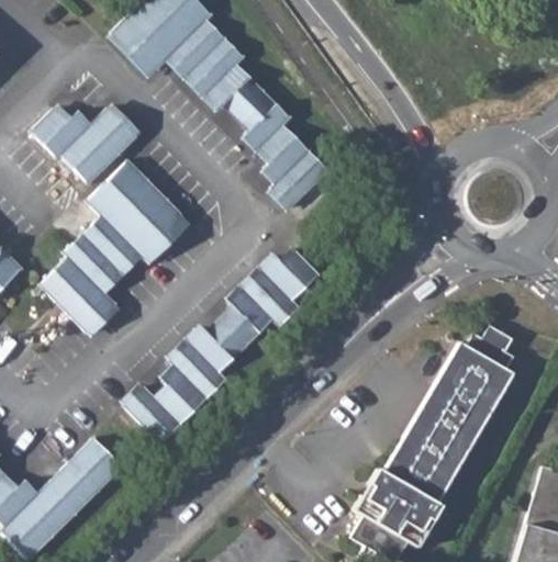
[(247,134),(272,159),(266,167),(279,180),(272,188),(292,206),(330,169),(285,124),(291,117),(237,64),(245,57),(208,20),(212,14),(197,0),(143,0),(111,32),(140,60),(145,55),(158,68),(170,57),(221,108),(227,100),(254,126),(247,134)]
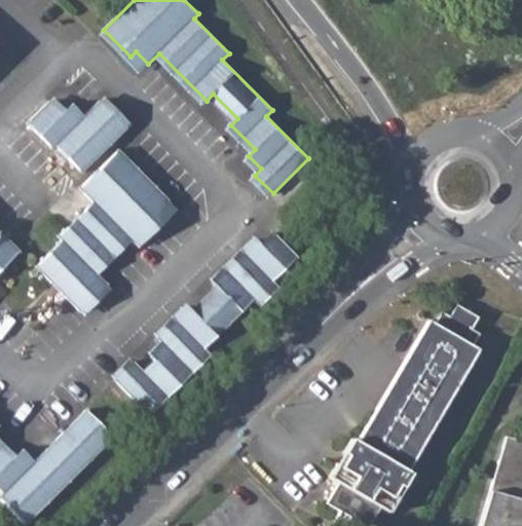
[(64,114),(51,102),(29,123),(54,149),(58,147),(83,173),(128,128),(102,102),(82,120),(70,108),(64,114)]
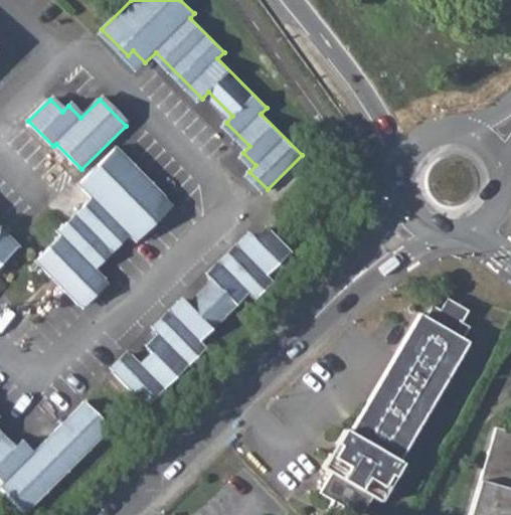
[(168,196),(119,147),(80,184),(94,197),(59,231),(63,234),(37,261),(80,305),(108,279),(94,266),(128,232),(135,239),(160,213),(156,209),(168,196)]
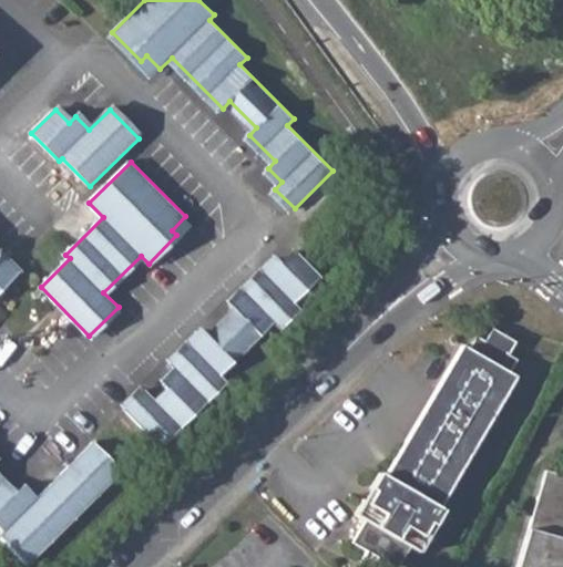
[(0,292),(23,269),(0,247),(0,292)]
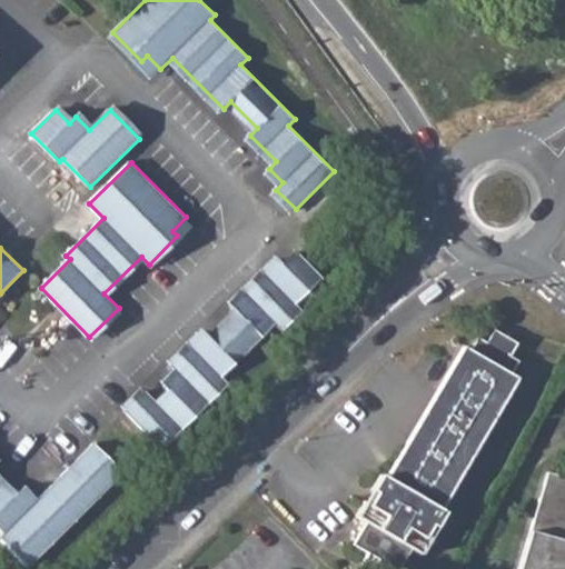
[(324,277),(300,252),(287,266),(279,258),(234,305),(240,311),(214,339),(206,331),(172,365),(180,371),(166,385),(174,392),(160,405),(147,390),(127,410),(165,448),(230,383),(222,376),(277,322),(284,329),(304,310),(297,302),(324,277)]
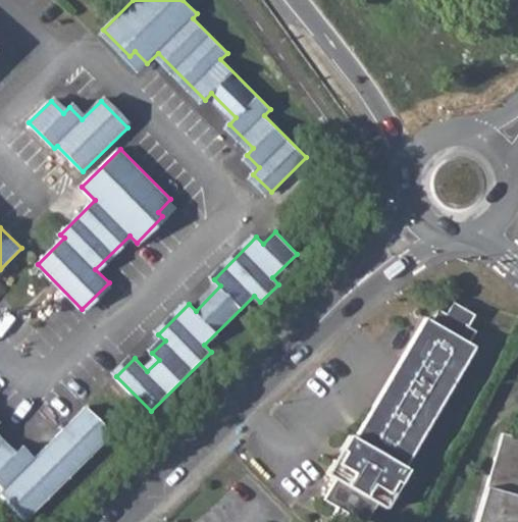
[(477,315),(455,302),(449,314),(441,309),(433,321),(428,318),(358,438),(352,435),(344,450),(348,452),(342,462),(338,460),(329,474),(339,479),(327,500),(367,521),(368,521),(379,503),(387,508),(410,469),(406,467),(476,347),(471,343),(478,331),(470,326),(477,315)]
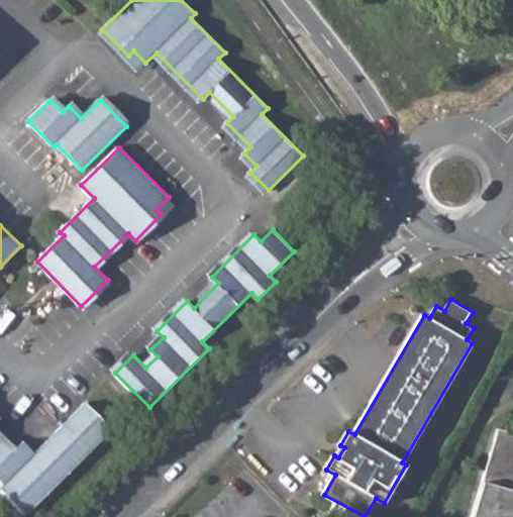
[(113,429),(87,403),(76,414),(32,456),(20,444),(14,450),(0,436),(0,480),(4,485),(0,489),(26,516),(113,429)]
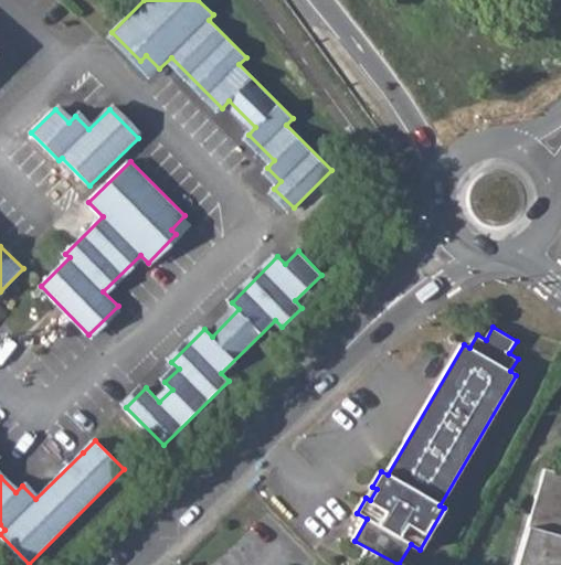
[(560,472),(548,468),(519,564),(560,564),(560,472)]
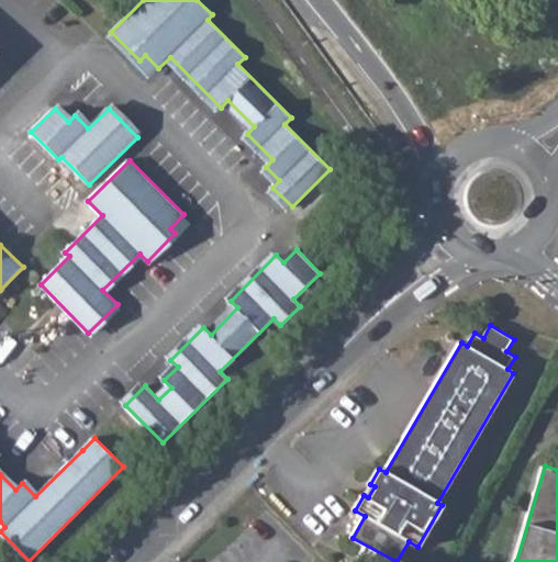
[(364,495),(368,497),(375,486),(370,484),(358,478),(353,489),(364,495)]
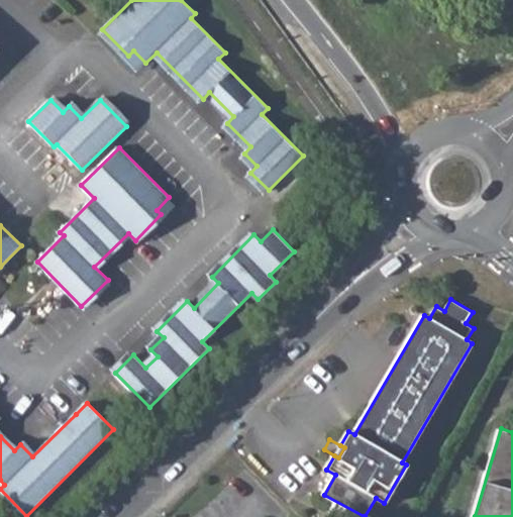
All buildings are outlined.
